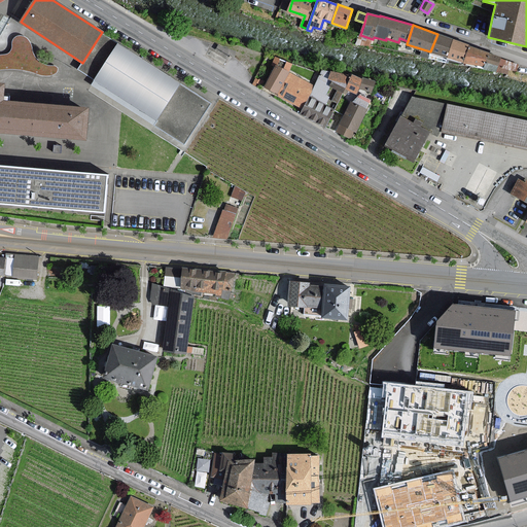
[(430,51),(447,58),(453,39),(437,34),(430,51)]
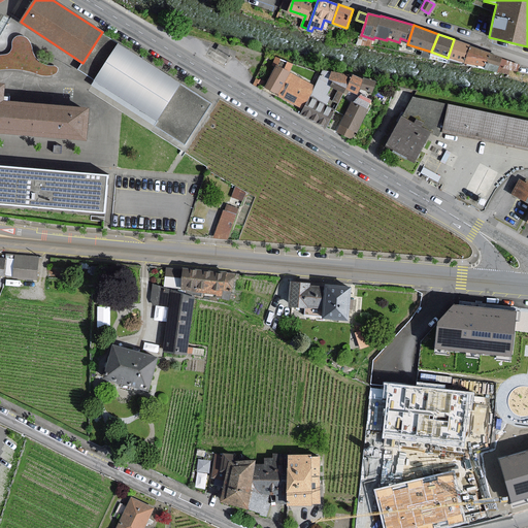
[(53,66),(50,66),(46,65),(43,63),(40,61),(37,59),(35,56),(34,54),(33,51),(33,48),(32,45),(30,41),(28,38),(25,37),(22,36),(19,36),(17,36),(13,39),(12,41),(12,44),(12,47),(11,51),(10,53),(8,54),(6,55),(1,56),(0,55),(0,69),(2,69),(8,69),(15,69),(22,70),(28,71),(36,74),(42,75),(46,76),(51,75),(55,74),(57,72),(58,70),(58,69),(58,67),(56,66),(53,66)]
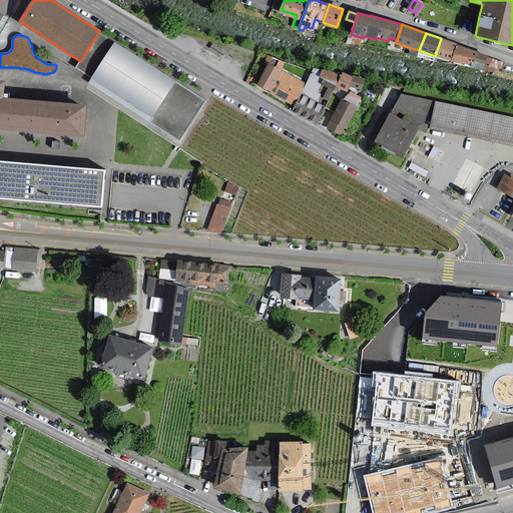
[(435,56),(451,61),(457,45),(441,38),(435,56)]
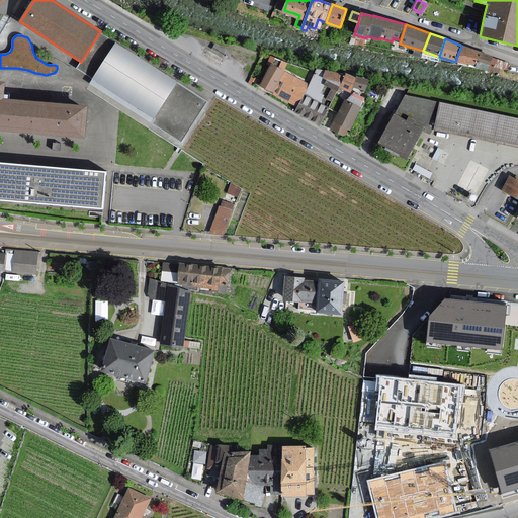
[(154,122),(179,140),(204,100),(116,45),(94,79),(156,118),(154,122)]
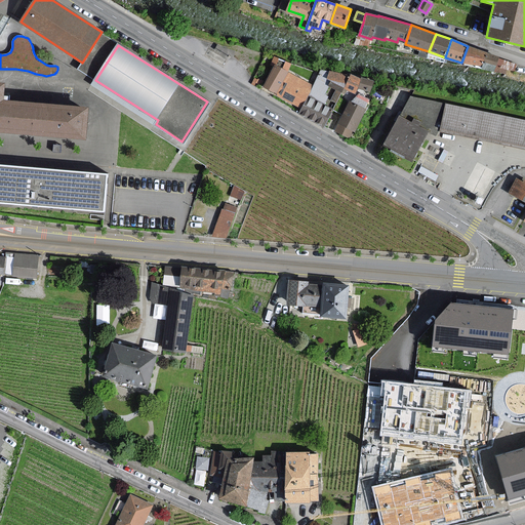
[(461,63),(483,66),(487,53),(468,46),(461,63)]
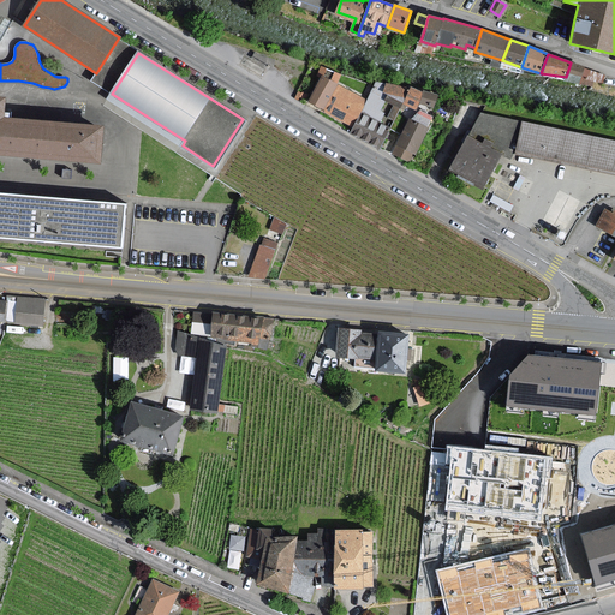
[(565,81),(580,83),(585,69),(585,67),(571,63),(566,77),(565,81)]
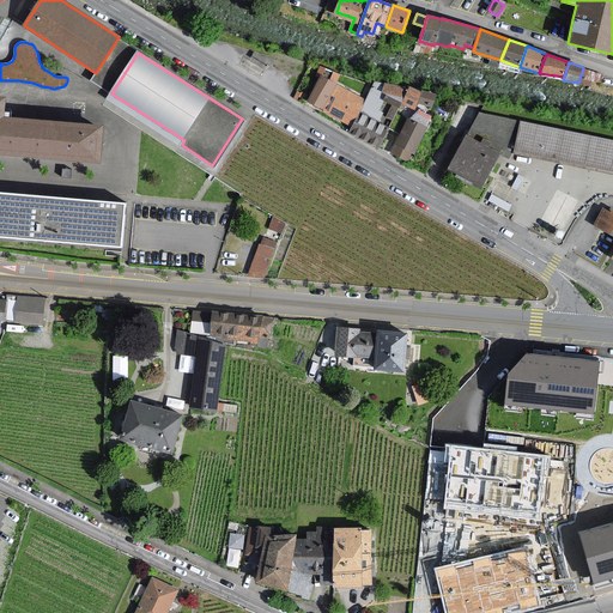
[(578,83),(593,86),(595,82),(600,82),(602,76),(583,68),(578,83)]
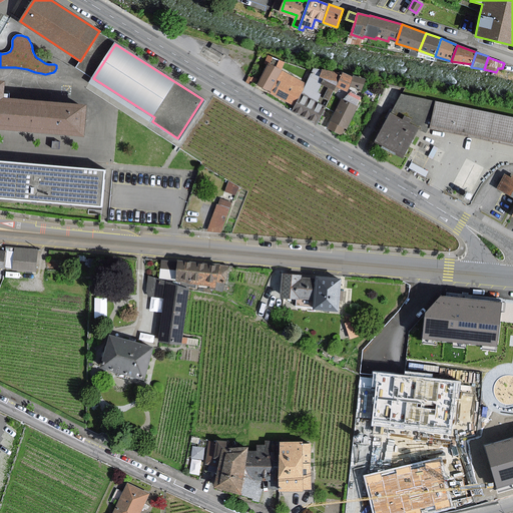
[(281,70),(269,64),(258,85),(270,91),(270,92),(295,105),(301,94),(307,83),(281,70)]
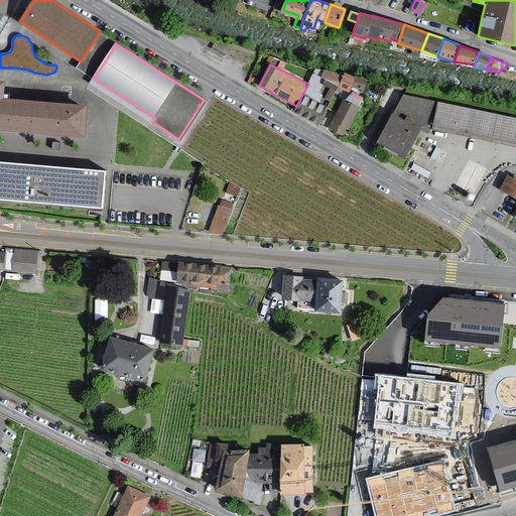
[(344,75),(325,71),(324,72),(315,68),(308,84),(302,95),(296,106),(294,111),(318,124),(328,107),(318,103),(323,95),(318,93),(323,84),(336,90),(338,87),(344,75)]
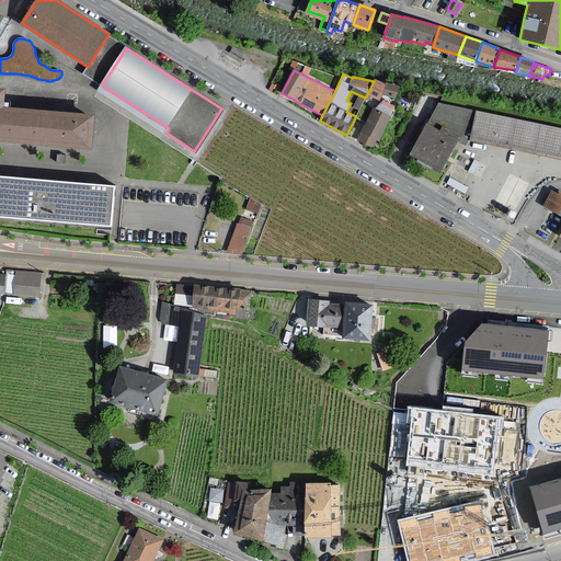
[(386,84),(375,79),(374,81),(367,94),(379,100),(386,84)]
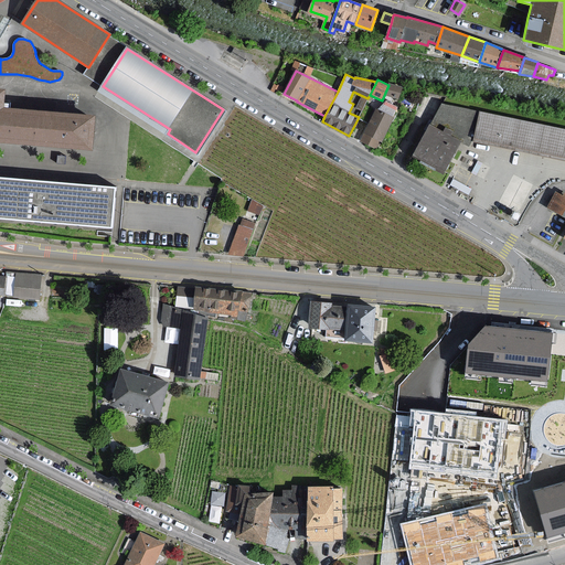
[(402,88),(390,85),(387,95),(398,98),(402,88)]
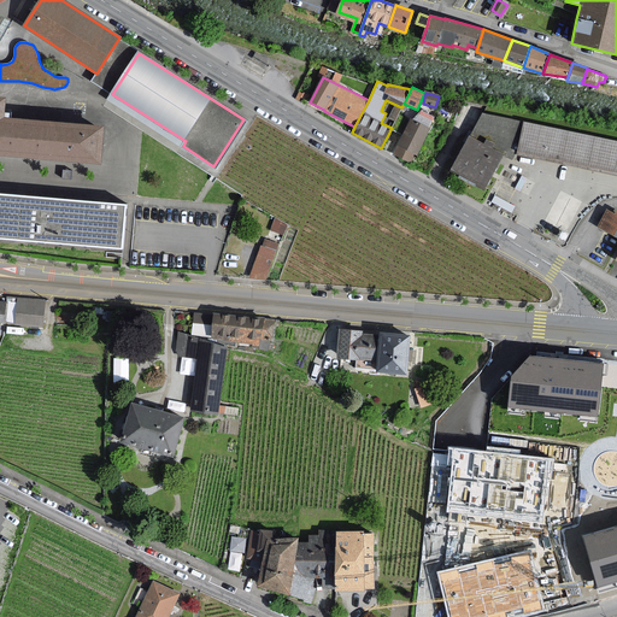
[(0,153),(99,163),(103,128),(4,119),(6,99),(0,99),(0,153)]
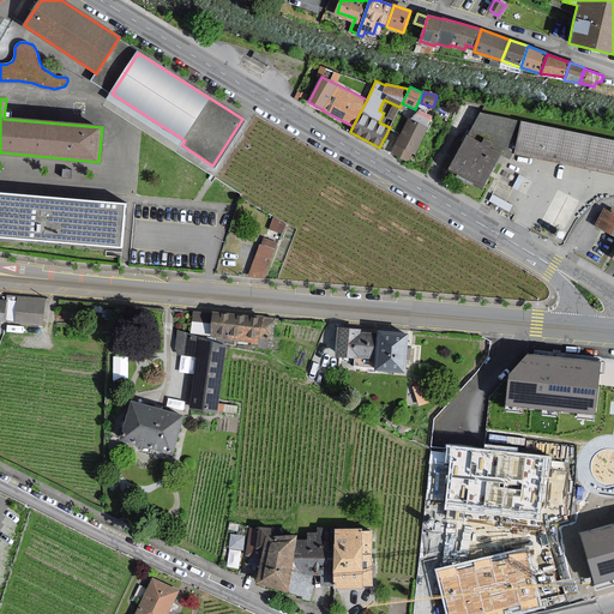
[(427,128),(409,119),(392,152),(408,161),(411,152),(414,154),(427,128)]
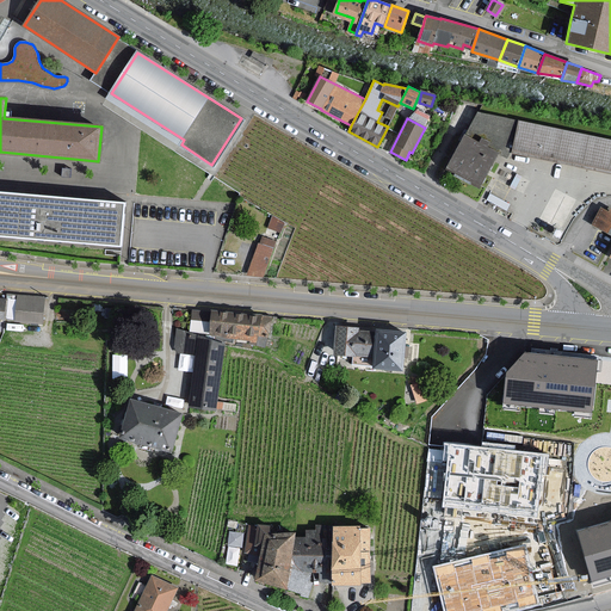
[(446,174),(479,193),(495,162),(501,166),(505,156),(610,178),(610,149),(476,121),(446,174)]
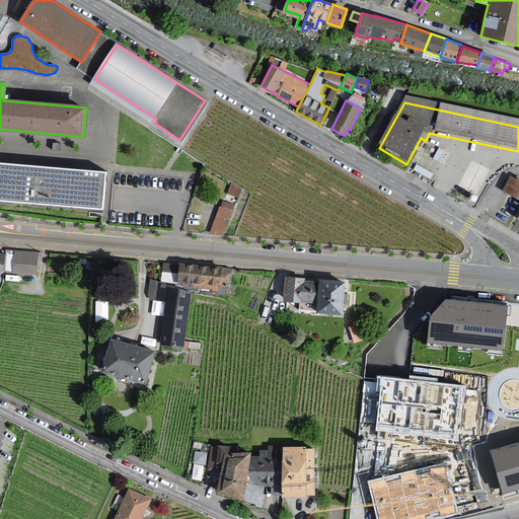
[(106,171),(0,162),(0,201),(103,210),(106,171)]
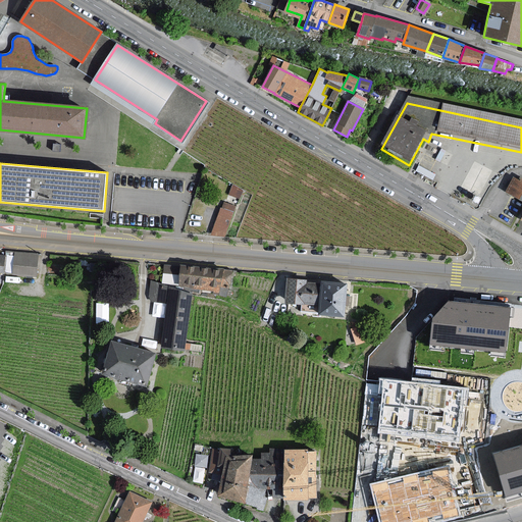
[(521,180),(514,177),(507,192),(521,199),(521,218),(521,219),(521,180)]
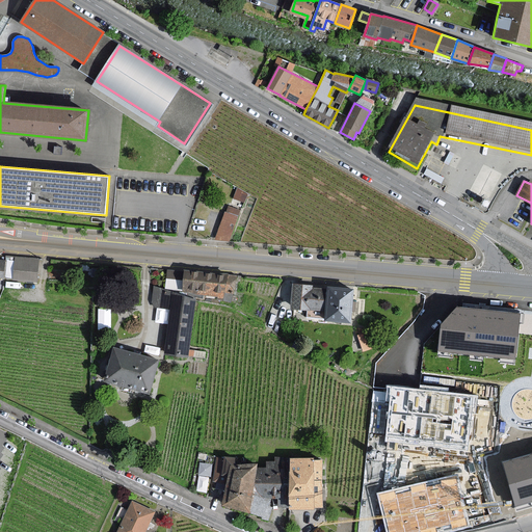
[(224,212),(216,239),(229,240),(240,210),(229,206),(227,213),(224,212)]
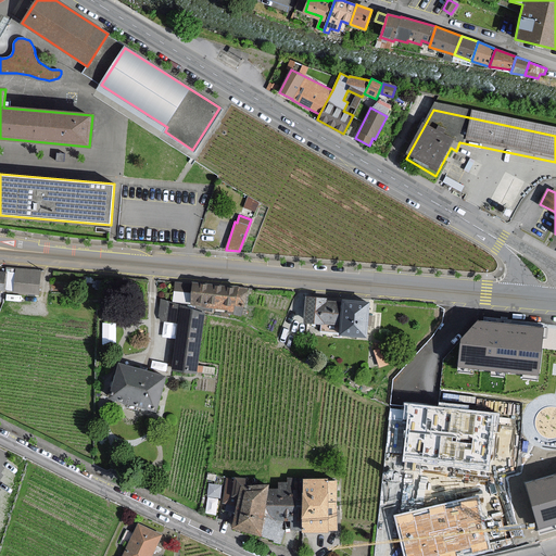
[(16,270),(14,293),(37,295),(39,272),(16,270)]
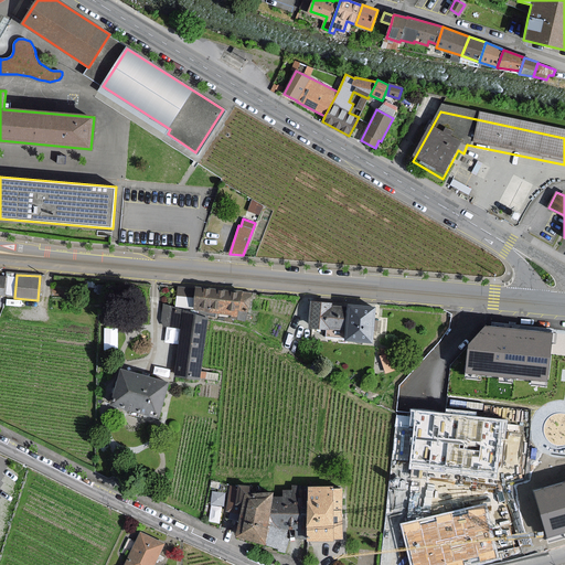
[(237,311),(240,311),(240,291),(231,291),(177,288),(176,307),(191,307),(190,311),(232,313),(232,317),(237,317),(237,311)]
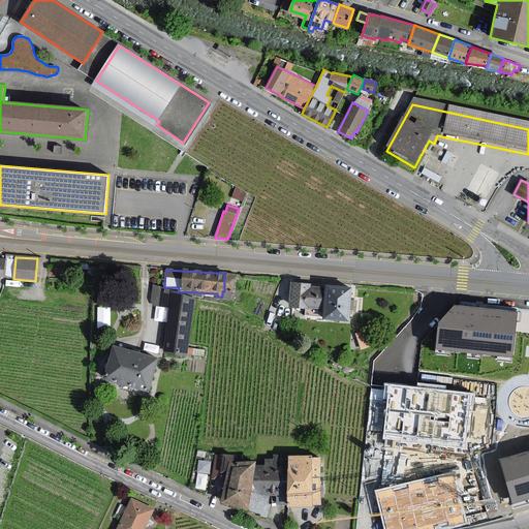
[(234,274),(224,273),(224,291),(232,292),(234,274)]
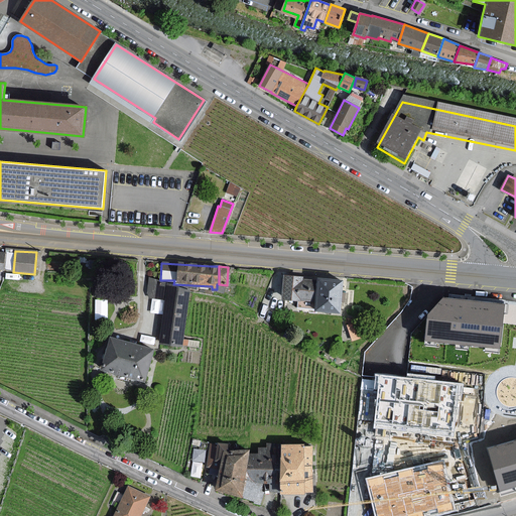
[(344,281),(341,281),(318,279),(318,280),(302,279),(303,277),(285,276),(283,299),(298,300),(298,307),(315,309),(315,310),(340,312),(341,302),(344,302),(344,293),(343,293),(344,281)]
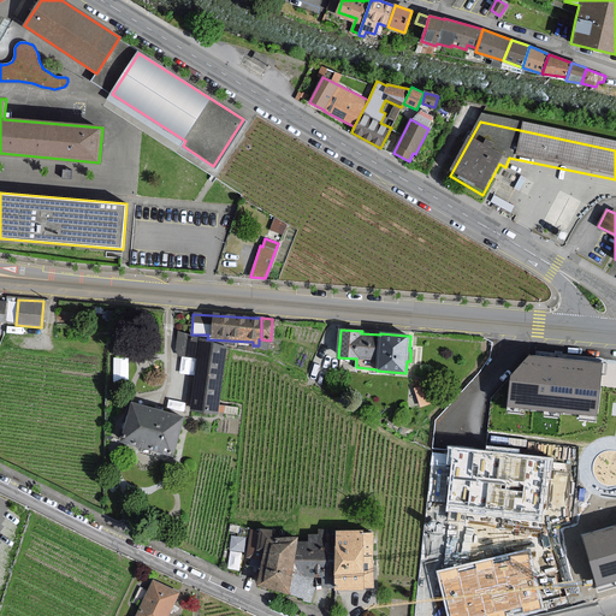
[(219,406),(225,348),(179,332),(176,356),(197,359),(191,410),(218,413),(218,412),(236,414),(236,408),(219,406)]
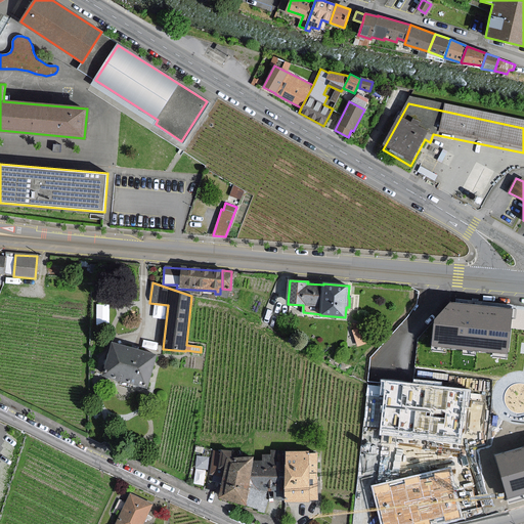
[(433,344),(506,352),(512,310),(451,304),(436,320),(433,344)]
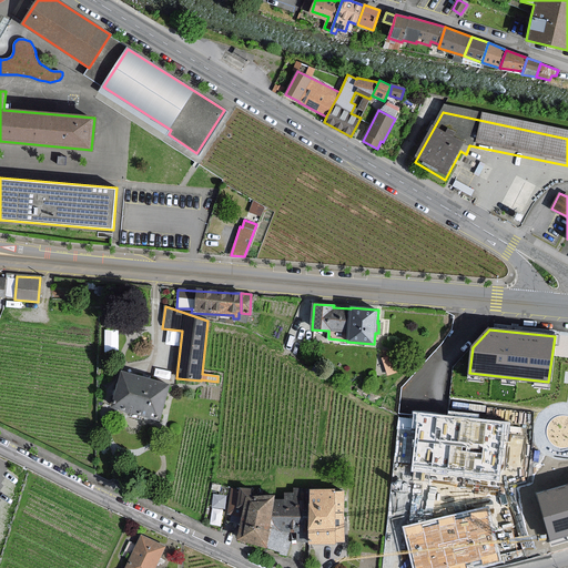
[(114,407),(159,418),(168,385),(123,373),(114,407)]
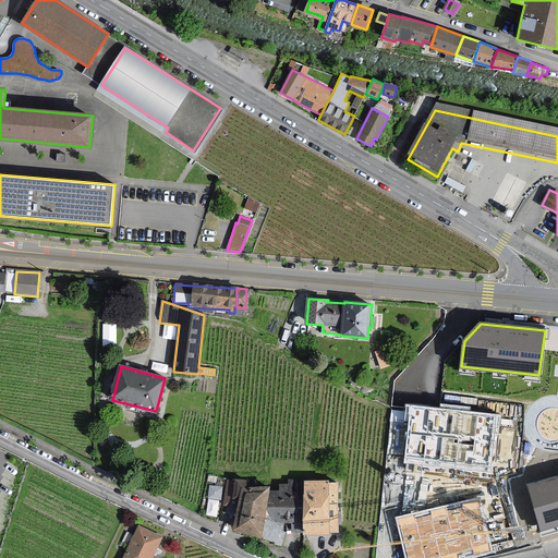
[(497,416),(411,407),(405,459),(450,464),(490,469),(497,416)]
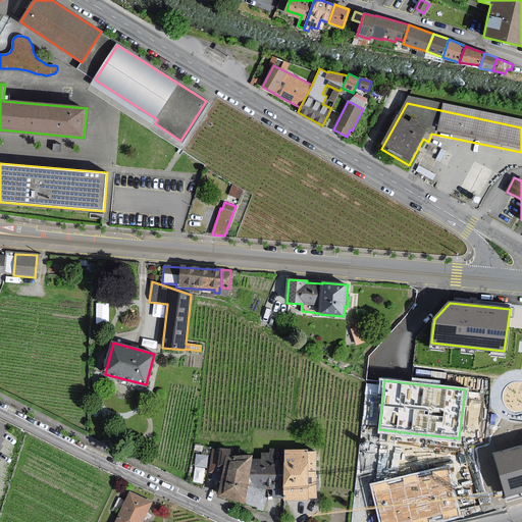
[(521,447),(497,454),(508,494),(521,489),(521,447)]
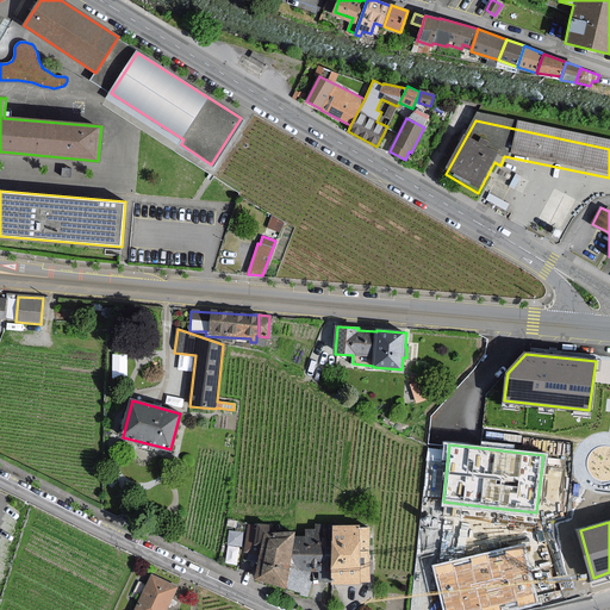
[(296,536),(296,533),(269,533),(271,526),(249,524),(246,552),(251,553),(260,555),(255,579),(287,589),(296,536)]
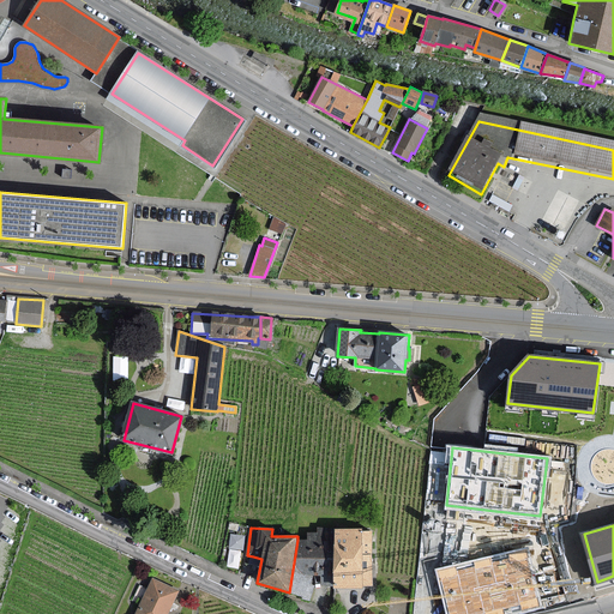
[(311,585),(313,575),(321,575),(321,585),(335,585),(335,529),(318,529),(318,533),(307,533),(307,540),(298,540),(289,593),(295,595),(308,600),(314,585),(311,585)]
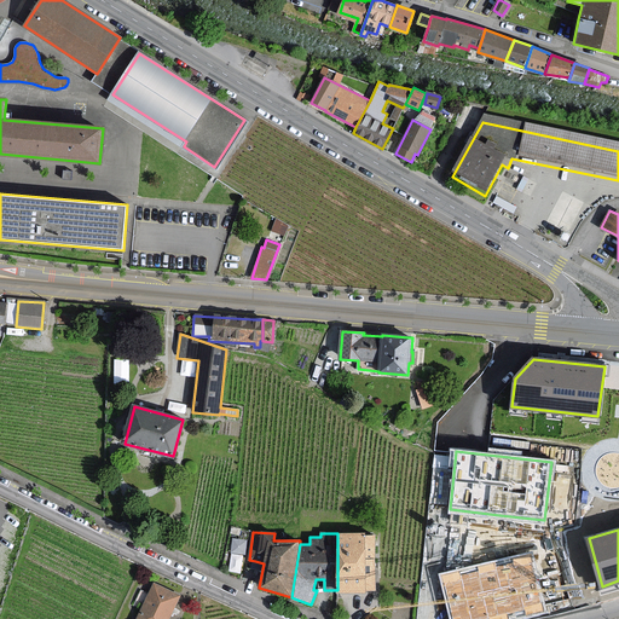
[(365,533),(337,533),(337,590),(337,593),(366,593),(366,590),(370,590),(376,590),(376,537),(365,537),(365,533)]
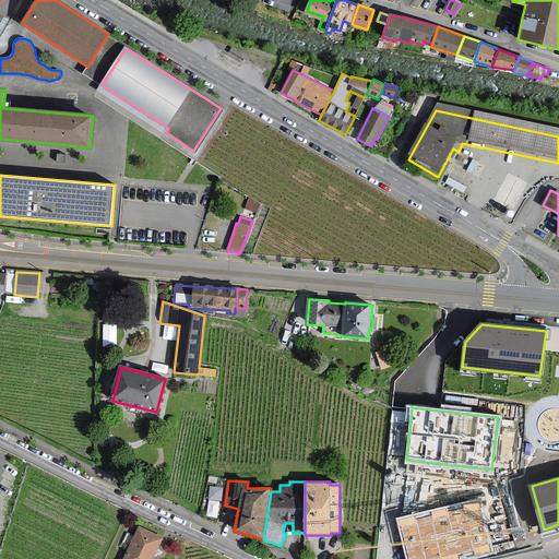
[(211,485),(210,497),(223,498),(224,485),(211,485)]
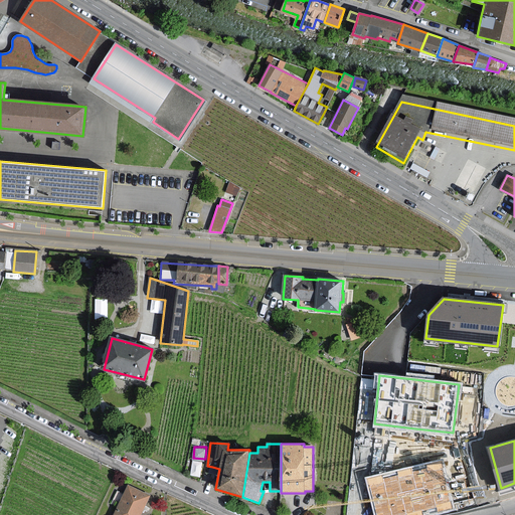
[(442,461),(367,479),(375,514),(426,514),(454,509),(442,461)]
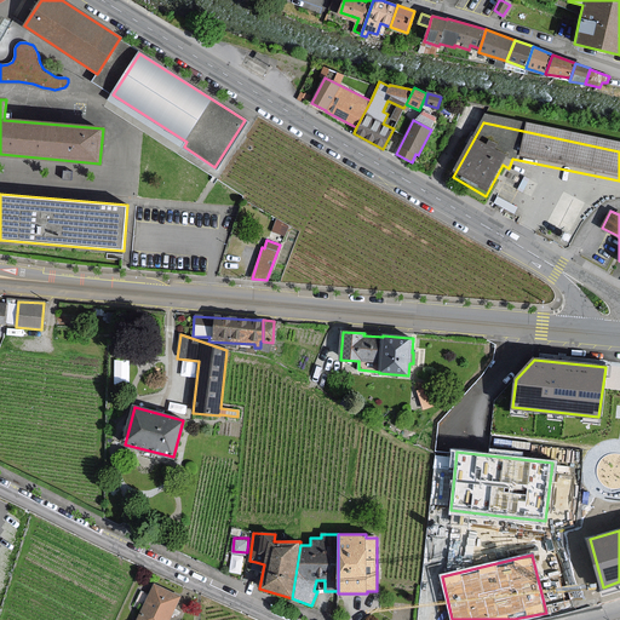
[(167,619),(179,596),(155,585),(138,619),(167,619)]
